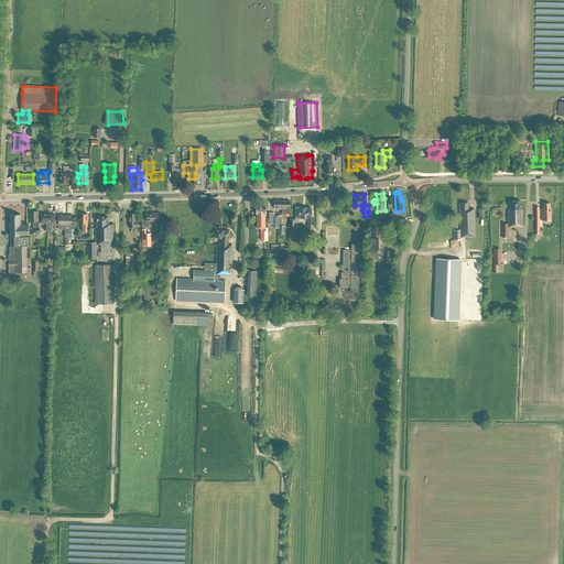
[(508,226),(522,226),(522,208),(521,208),(521,201),(509,201),(509,208),(508,208),(508,224),(502,224),(502,238),(508,238),(508,226)]
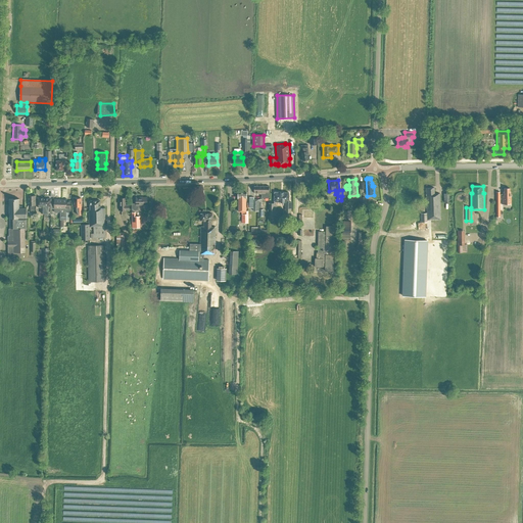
[(434,188),(426,188),(427,212),(421,214),(421,222),(427,222),(427,220),(440,220),(439,193),(434,194),(434,188)]
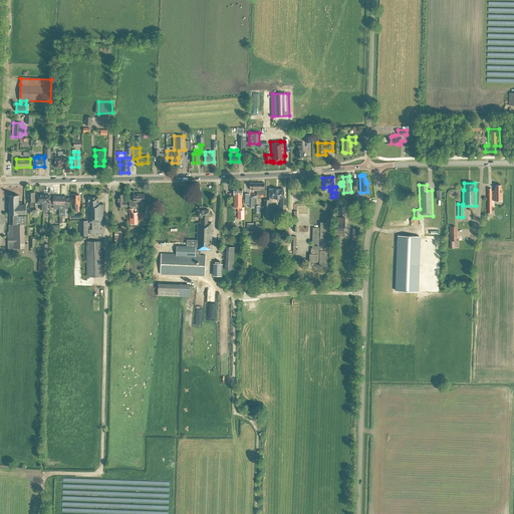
[(501,185),(495,185),(496,189),(495,189),(495,194),(494,194),(494,201),(502,201),(502,194),(502,189),(501,189),(501,185)]
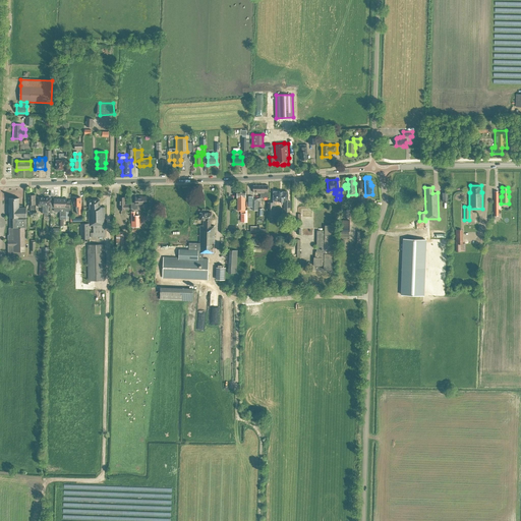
[(245,211),(245,197),(245,191),(237,192),(237,198),(238,211),(244,211),(244,214),(241,214),(241,222),(247,222),(247,211),(245,211)]
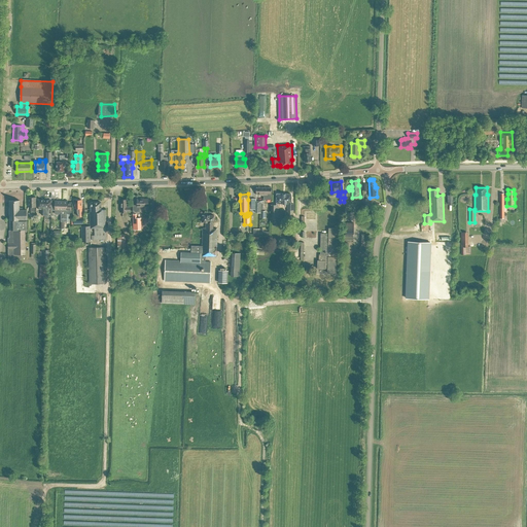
[(277,194),(276,203),(276,205),(271,205),(271,217),(279,217),(279,206),(278,206),(278,203),(287,204),(287,214),(293,215),(293,204),(291,204),(291,194),(277,194)]
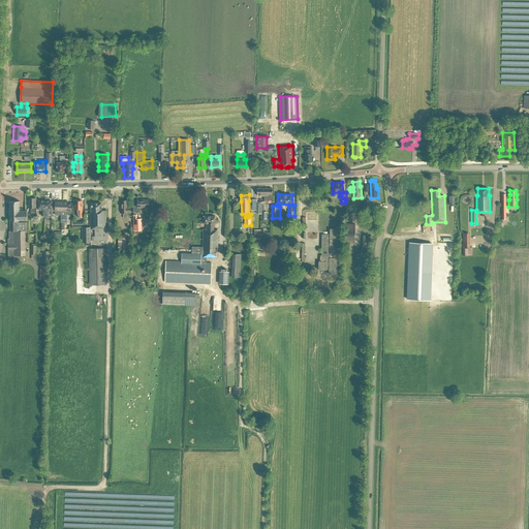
[(137,206),(133,206),(133,213),(141,212),(141,207),(149,207),(149,199),(143,199),(137,199),(137,206)]
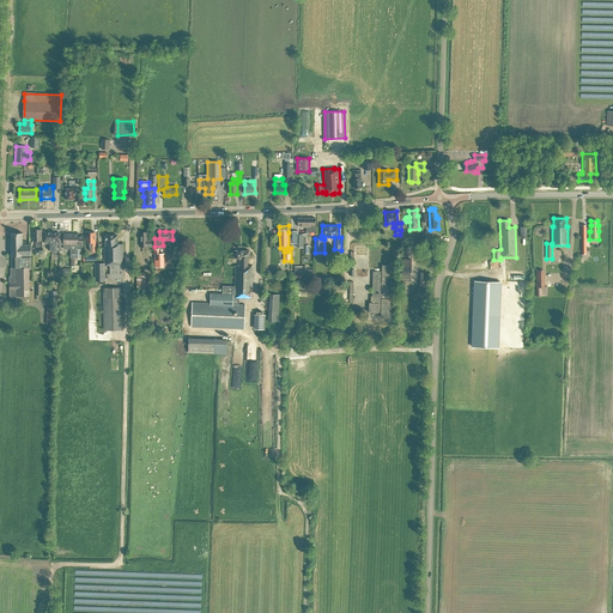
[(305,234),(298,234),(298,232),(292,231),(292,243),(297,244),(297,247),(304,248),(305,248),(305,246),(305,234)]
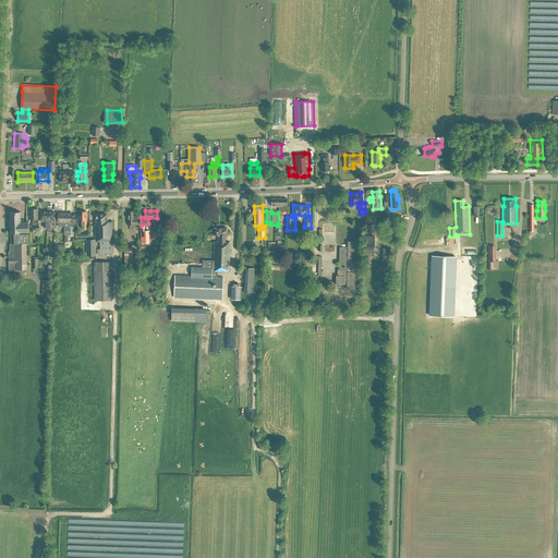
[(12,232),(12,244),(10,244),(10,252),(11,253),(11,256),(9,256),(9,264),(9,269),(14,269),(23,269),(27,269),(26,245),(28,245),(28,233),(27,233),(27,232),(28,232),(28,221),(24,221),(24,220),(21,220),(21,211),(10,211),(10,232),(12,232)]
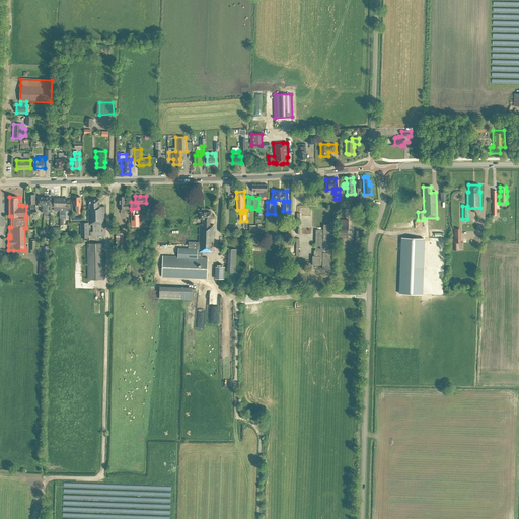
[(45,203),(46,197),(38,197),(36,206),(42,206),(41,212),(45,212),(46,203),(45,203)]
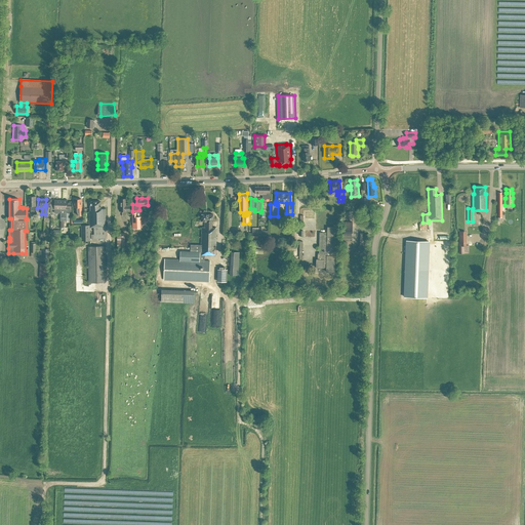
[(126,215),(126,210),(129,210),(129,206),(126,205),(126,199),(121,199),(121,211),(122,211),(122,215),(126,215)]
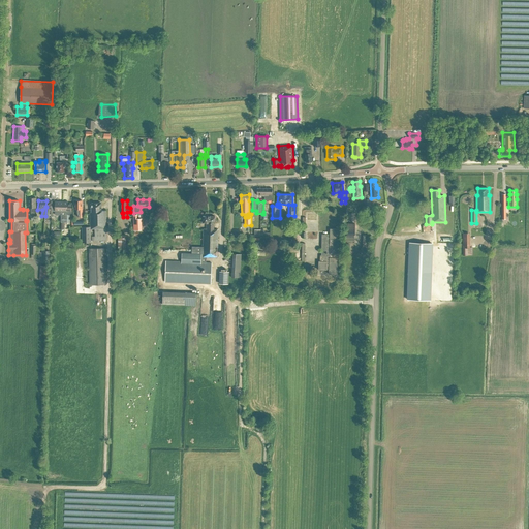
[(63,208),(63,201),(55,201),(55,211),(61,211),(61,222),(69,222),(69,215),(65,215),(66,208),(63,208)]
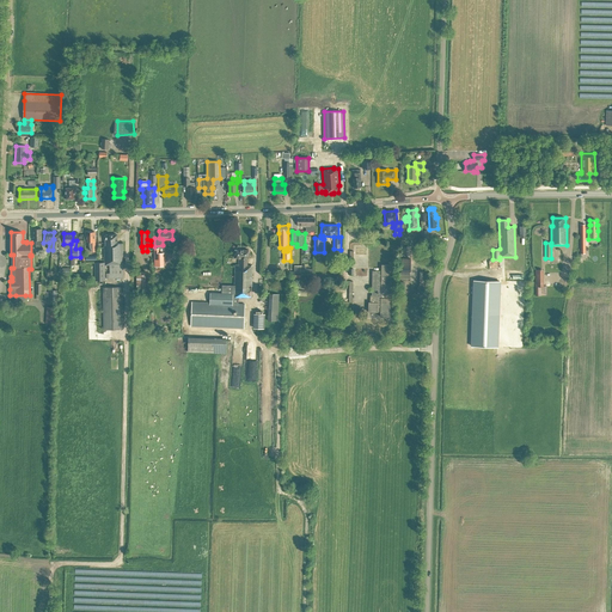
[(78,233),(73,233),(73,240),(77,240),(75,249),(80,249),(80,248),(83,248),(83,236),(78,236),(78,233)]
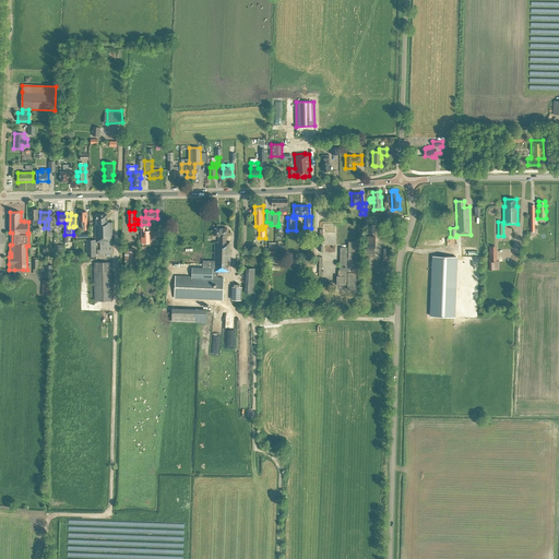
[(95,239),(86,240),(87,254),(96,254),(96,242),(100,242),(100,249),(97,249),(97,254),(113,253),(113,222),(107,223),(107,214),(96,214),(96,224),(95,224),(95,239)]
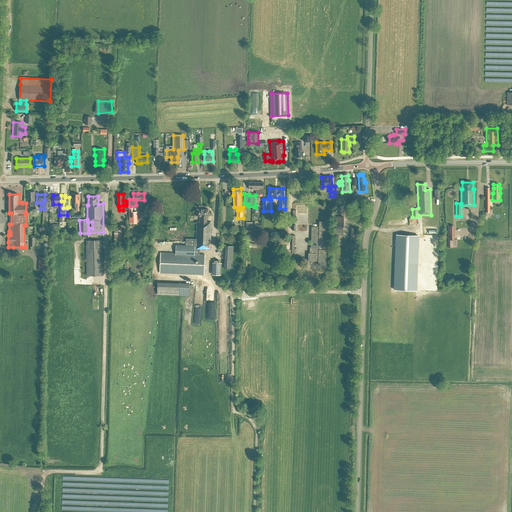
[(208,209),(197,209),(197,216),(199,216),(199,222),(207,222),(207,216),(208,216),(208,209)]
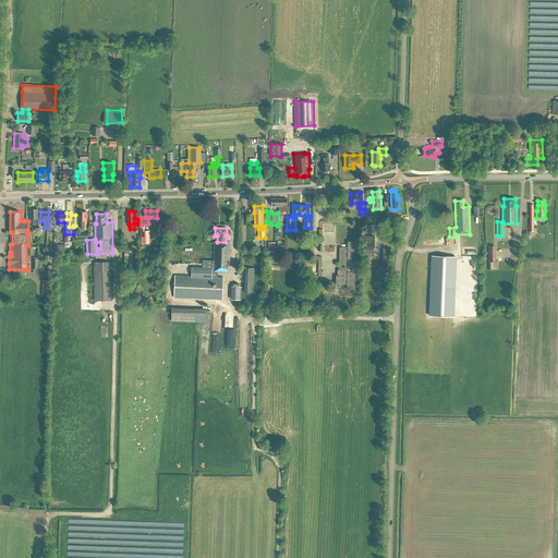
[(336,276),(336,284),(347,284),(347,289),(355,289),(356,271),(355,271),(355,265),(356,266),(356,241),(348,241),(348,247),(340,246),(339,267),(341,267),(341,269),(338,269),(338,276),(336,276)]
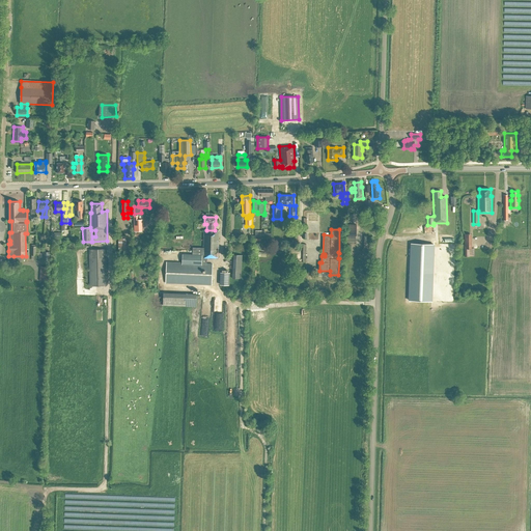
[(411,300),(434,301),(435,245),(413,244),(411,300)]
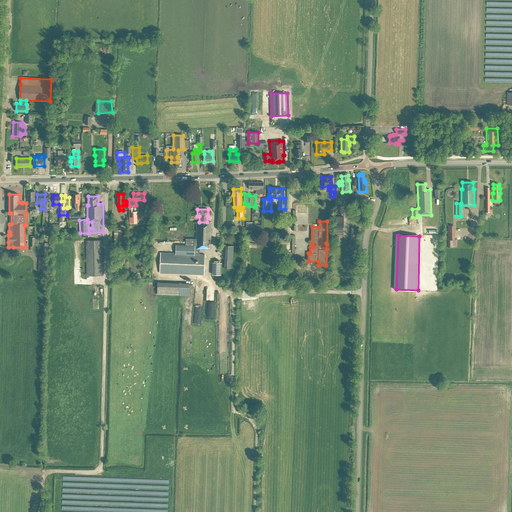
[(87,276),(103,275),(102,240),(86,240),(87,276)]
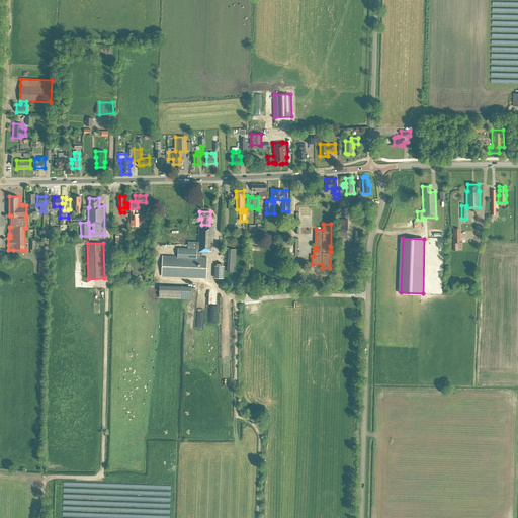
[(237,270),(238,248),(230,248),(229,270),(237,270)]
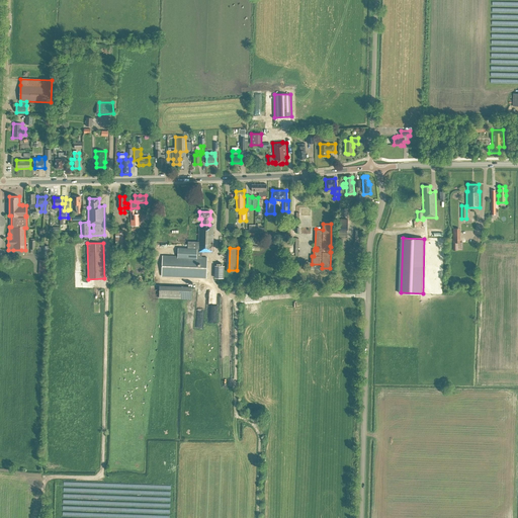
[(162,256),(161,275),(206,277),(207,257),(202,257),(202,251),(198,251),(198,249),(178,249),(178,256),(162,256)]
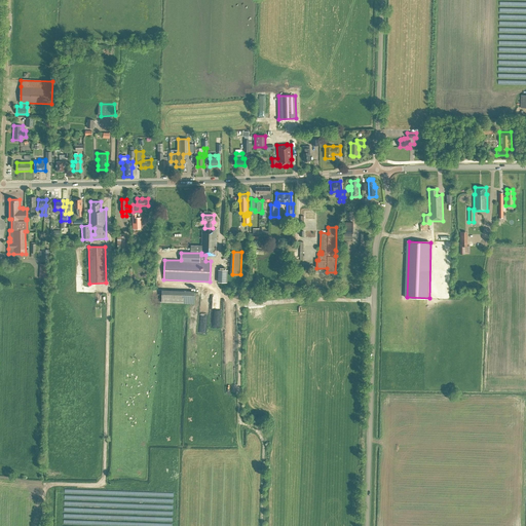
[(47,278),(48,264),(40,263),(39,277),(47,278)]
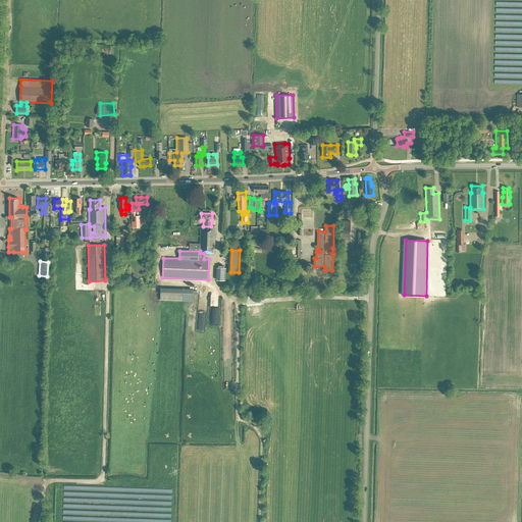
[(217,267),(217,280),(225,280),(226,268),(217,267)]
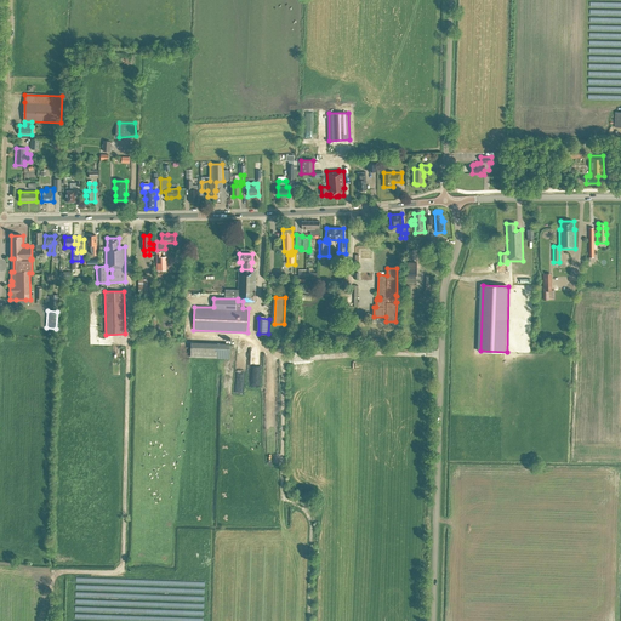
[(371,323),(371,337),(397,337),(397,323),(371,323)]
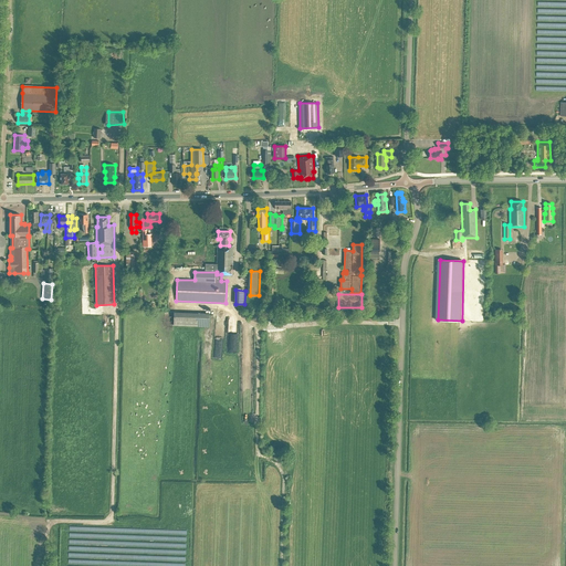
[(210,314),(175,312),(174,325),(209,327),(210,314)]
